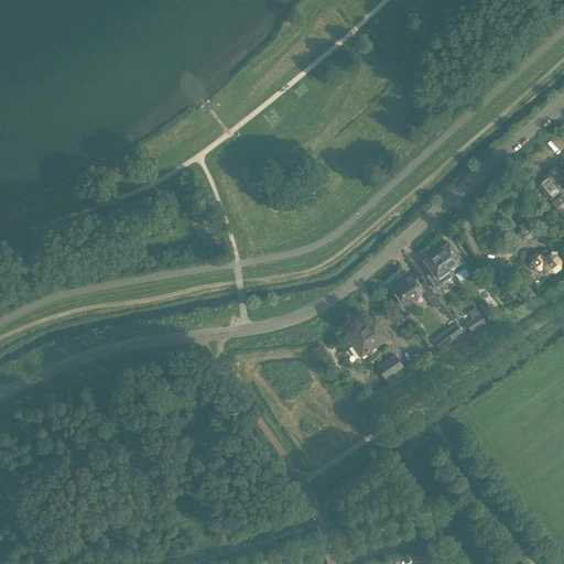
[(563,188),(563,190),(552,175),(546,174),(540,181),(539,185),(551,201),(553,201),(553,202),(556,207),(559,207),(559,212),(563,213),(563,214),(563,188)]
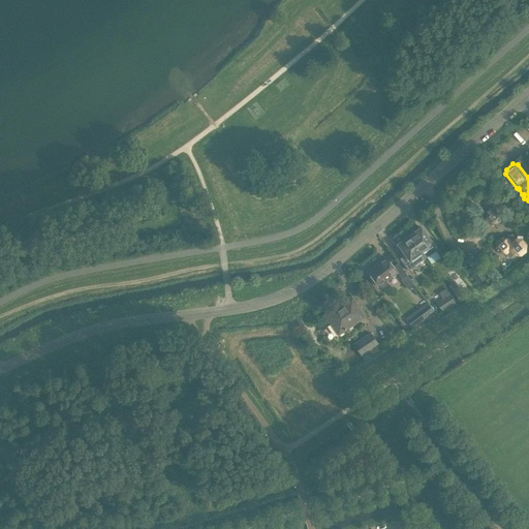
[(501,220),(502,214),(498,209),(492,208),(487,212),(487,218),(490,223),(497,224),(501,220)]
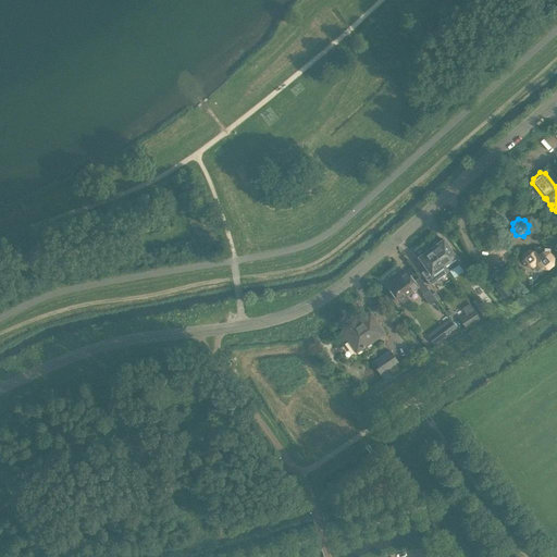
[(432,247),(431,248),(447,271),(459,262),(443,239),(438,242),(436,240),(432,244),(432,247)]
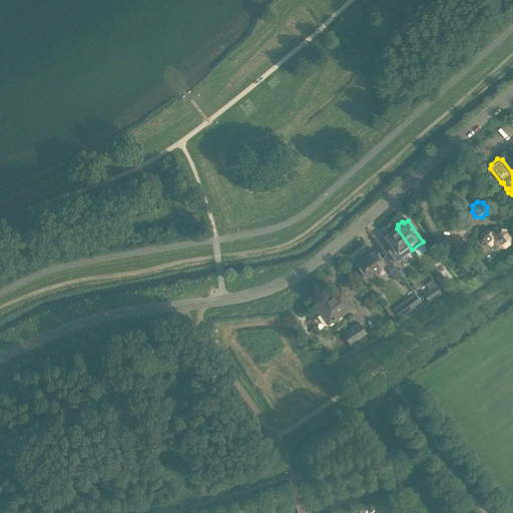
[(510,243),(511,237),(507,232),(501,231),(497,226),(492,230),(486,230),(482,233),(481,239),(485,244),(491,245),(495,241),(499,246),(505,247),(510,243)]
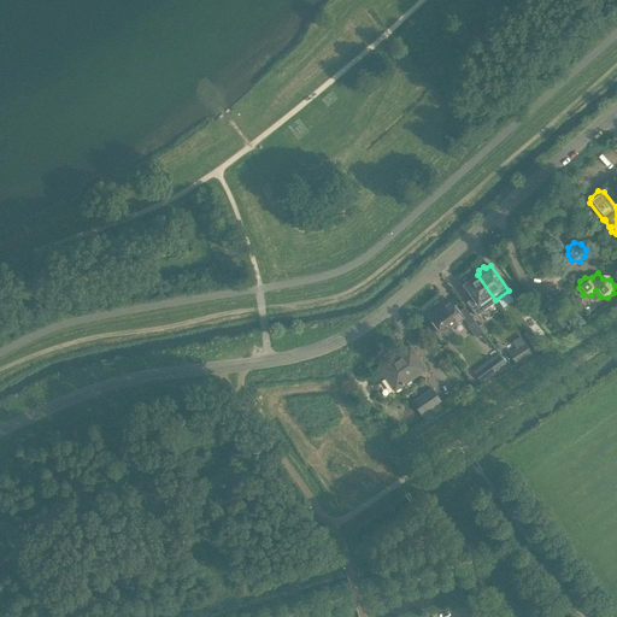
[(468,281),(463,285),(472,298),(466,301),(476,315),(495,301),(495,300),(477,275),(476,276),(472,275),(468,277),(468,281)]
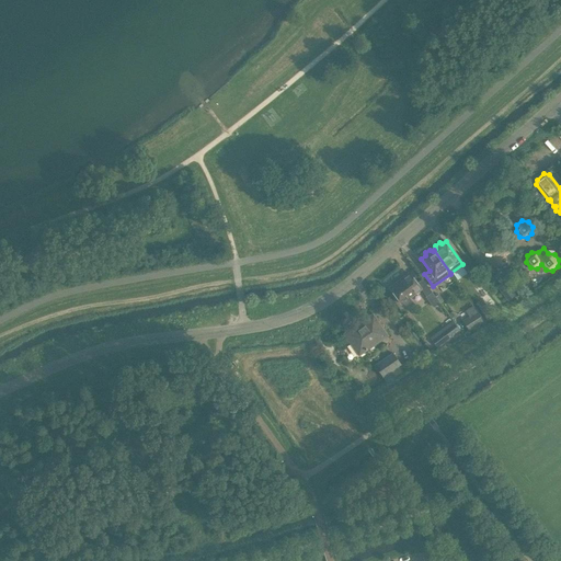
[(422,279),(416,283),(409,273),(389,288),(401,304),(402,302),(403,305),(405,305),(410,302),(410,299),(409,298),(421,288),(426,296),(431,293),(432,292),(422,279)]
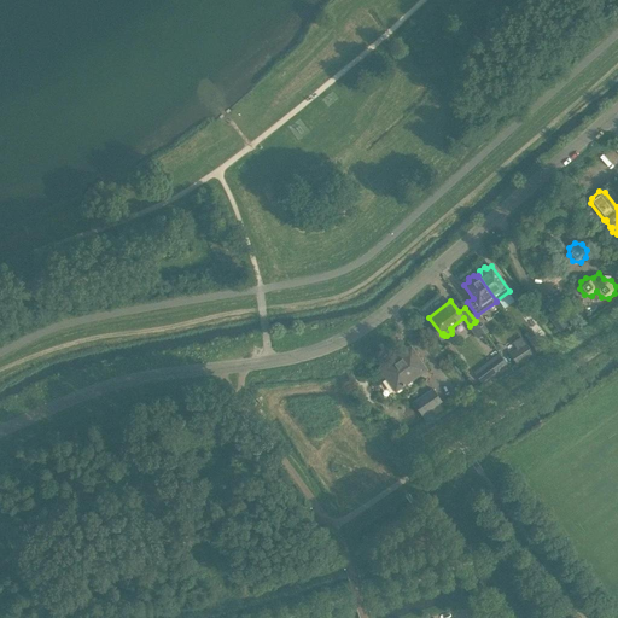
[(540,348),(529,332),(523,336),(532,353),(540,348)]
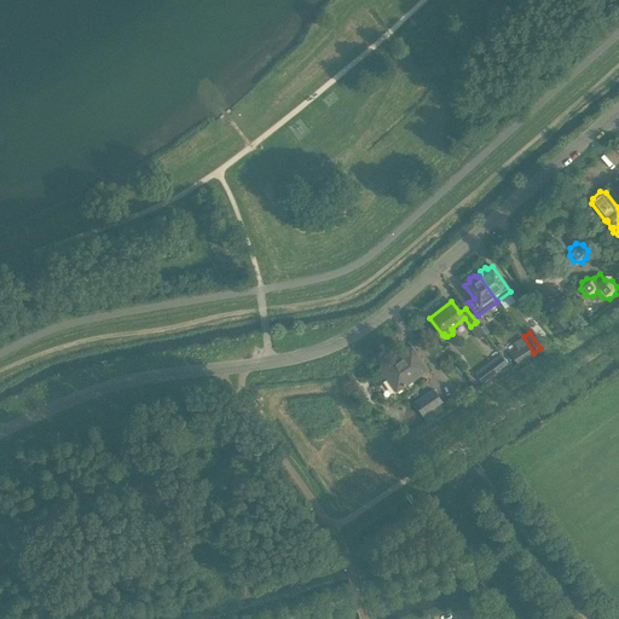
[(518,348),(510,353),(515,362),(518,364),(533,354),(531,352),(526,343),(518,348)]
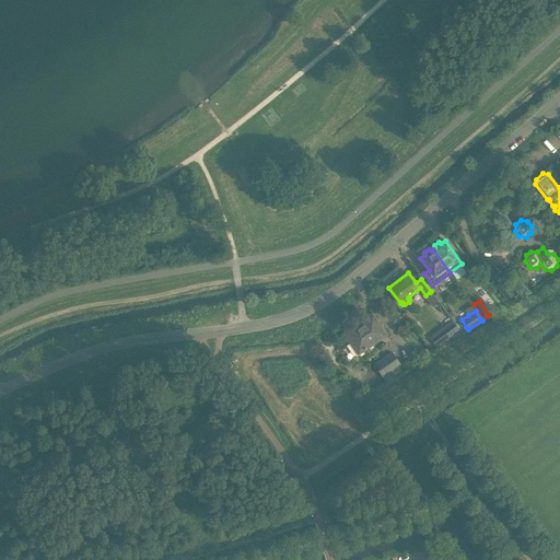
[(358,353),(385,335),(386,335),(372,315),(365,319),(345,334),(358,353)]
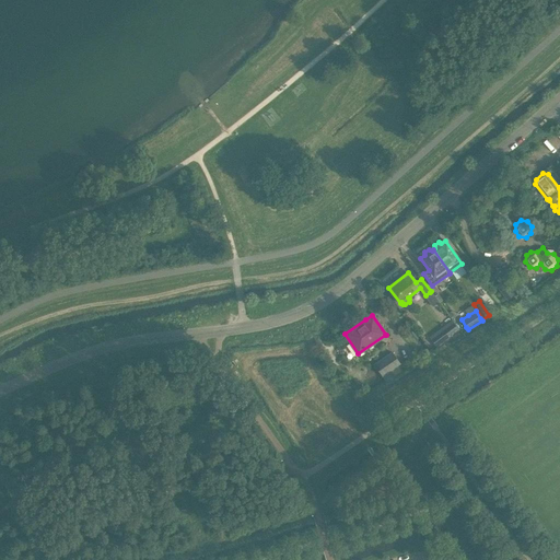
[(453,322),(430,338),(435,346),(458,329),(453,322)]
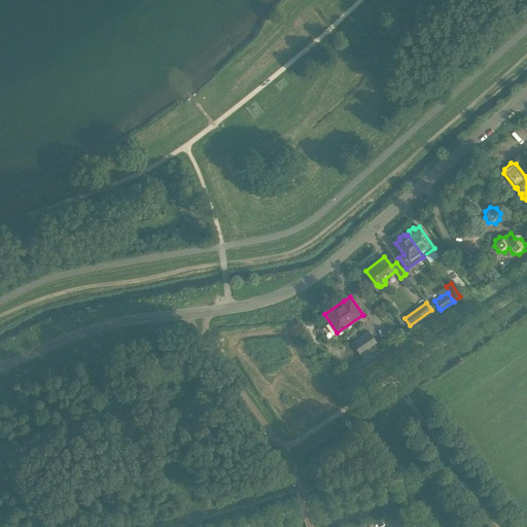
[(359,354),(376,343),(377,342),(369,331),(352,343),(352,344),(359,354)]
